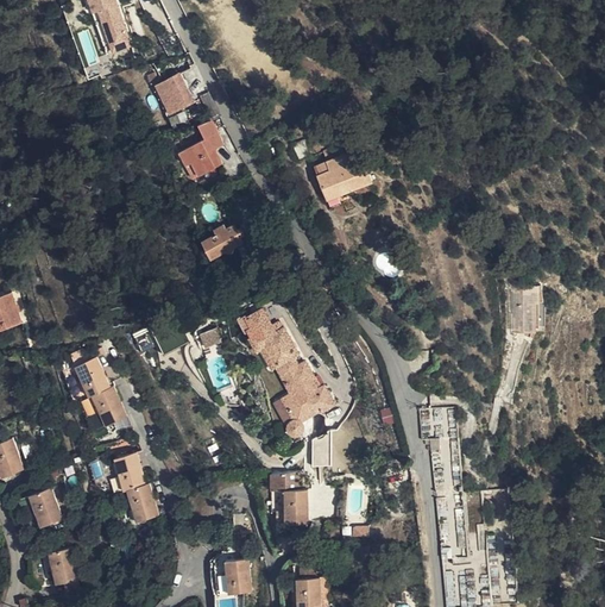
[(111,0),(82,0),(88,17),(95,14),(109,57),(128,50),(111,0)]
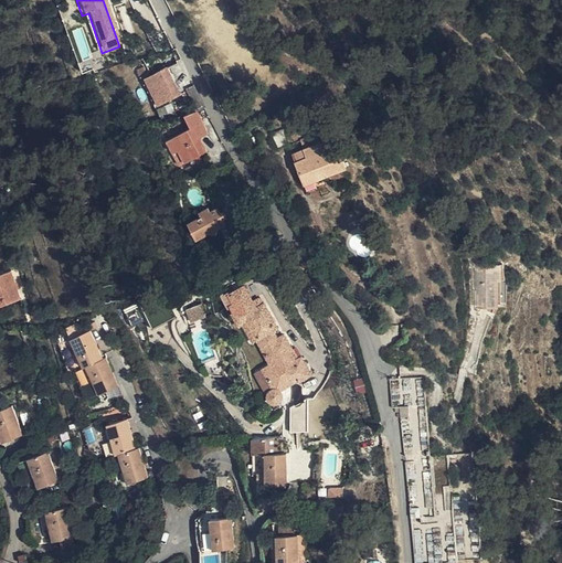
[(178,96),(168,76),(166,71),(150,78),(147,73),(144,75),(138,77),(154,108),(160,105),(178,96)]
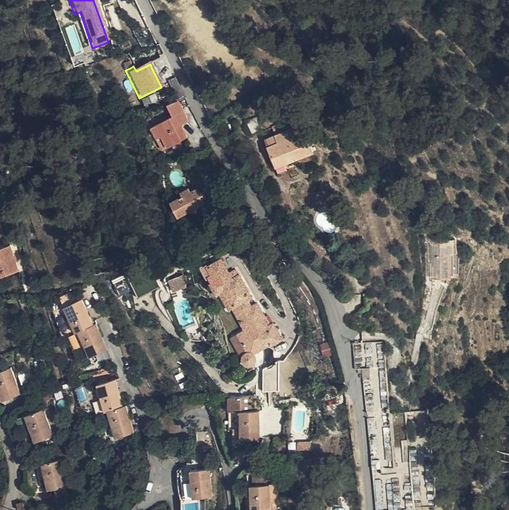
[(169,86),(167,81),(160,65),(152,69),(161,87),(162,89),(169,86)]
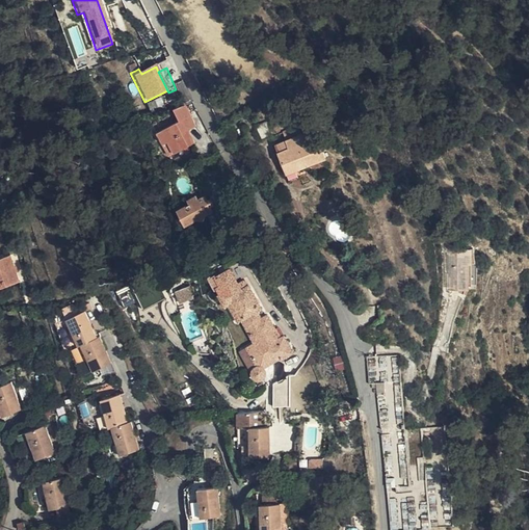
[(191,103),(180,81),(174,84),(176,89),(183,106),(184,106),(191,103)]
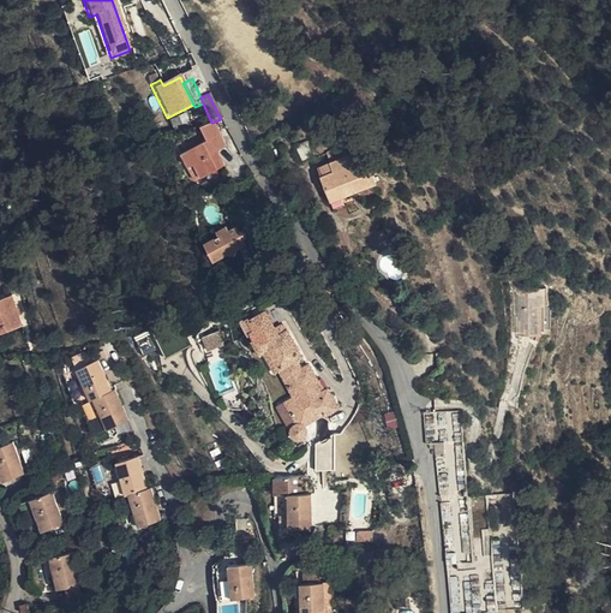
[(179,125),(174,114),(167,118),(172,129),(179,125)]
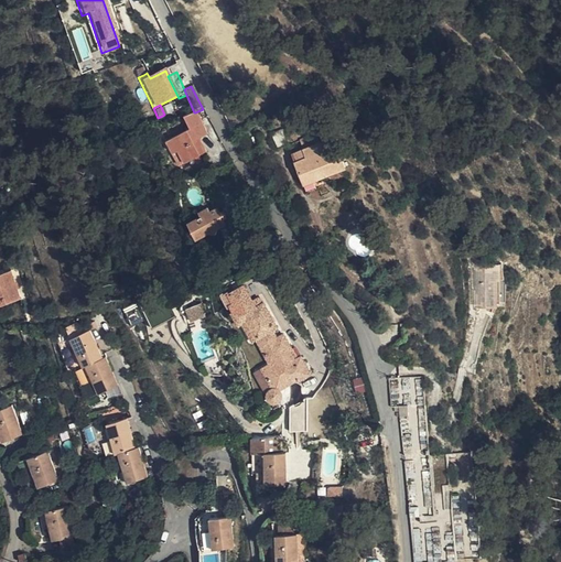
[(325,116),(319,106),(310,111),(316,121),(325,116)]
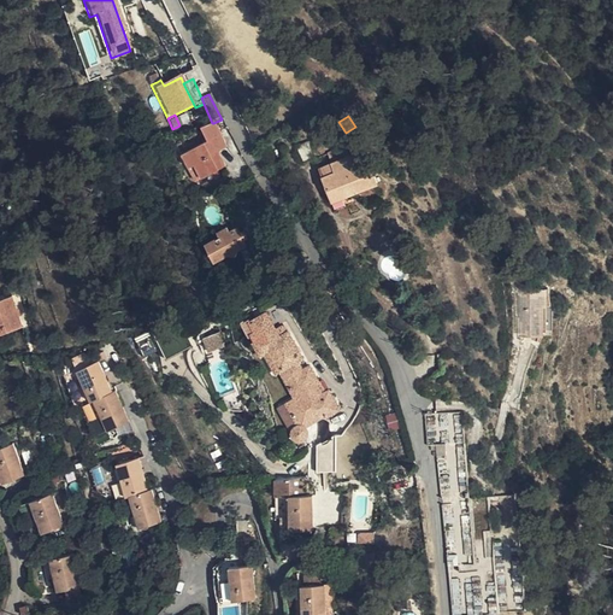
[(225,147),(213,123),(212,123),(199,128),(206,141),(181,154),(188,168),(193,165),(200,179),(224,167),(217,152),(225,147)]
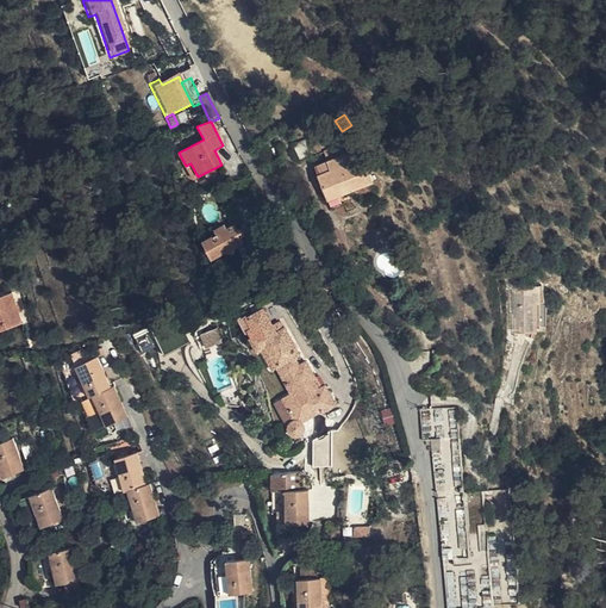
[(303,138),(289,143),(297,161),(308,156),(303,138)]
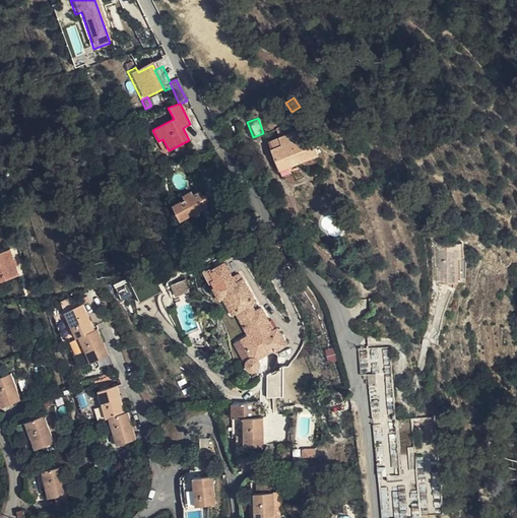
[(277,138),(292,133),(288,125),(274,130),(277,138)]
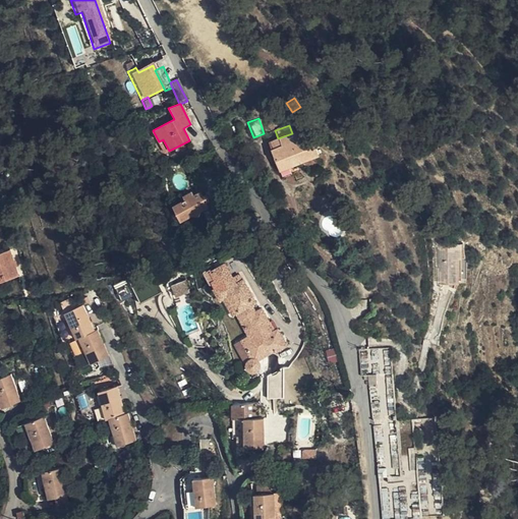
[(305,128),(292,133),(278,138),(268,142),(278,171),(287,168),(317,156),(305,128)]
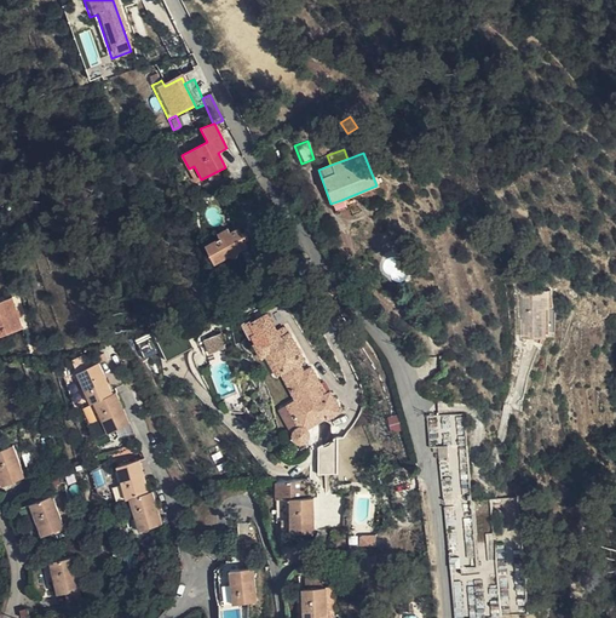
[(344,209),(341,200),(330,204),(334,212),(344,209)]
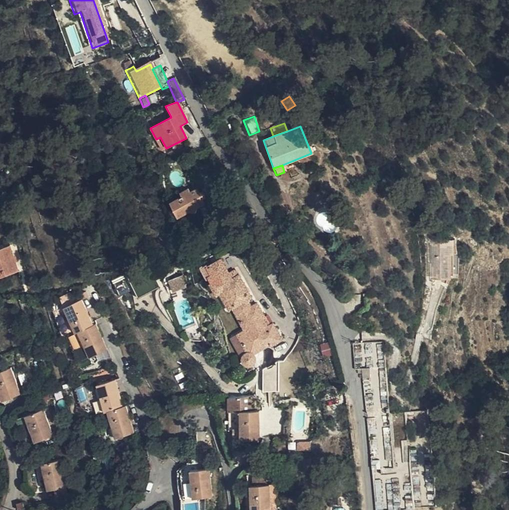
[(195,190),(193,191),(189,193),(183,192),(181,197),(170,202),(177,217),(188,212),(193,213),(195,208),(198,207),(202,205),(200,201),(204,199),(200,192),(197,193),(195,190)]
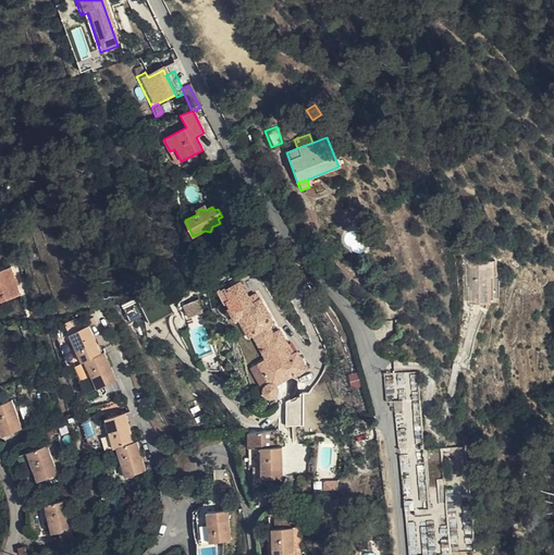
[(224,234),(220,223),(216,225),(220,236),(224,234)]
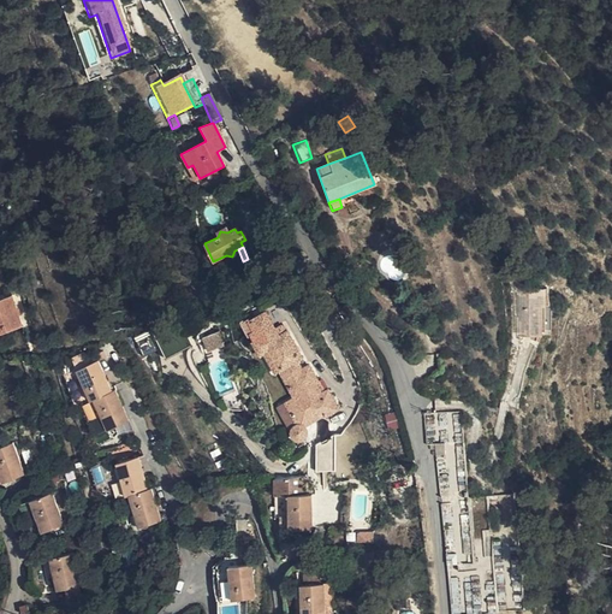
[(529,297),(520,297),(517,299),(516,335),(534,335),(535,308),(542,308),(546,308),(546,289),(529,295),(529,297)]
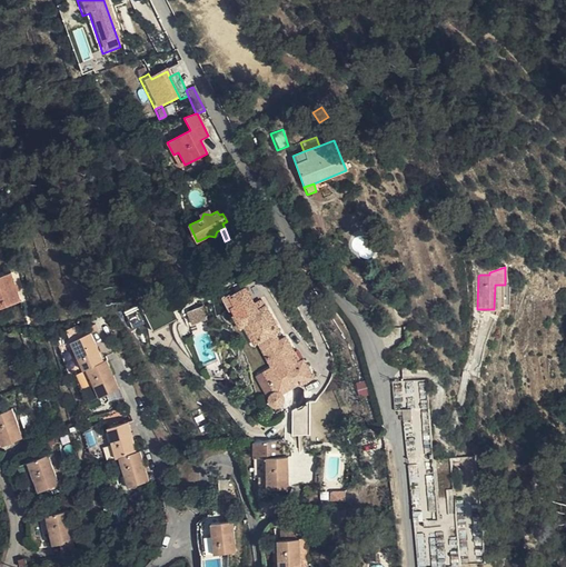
[(0,308),(18,304),(9,275),(0,277),(0,308)]
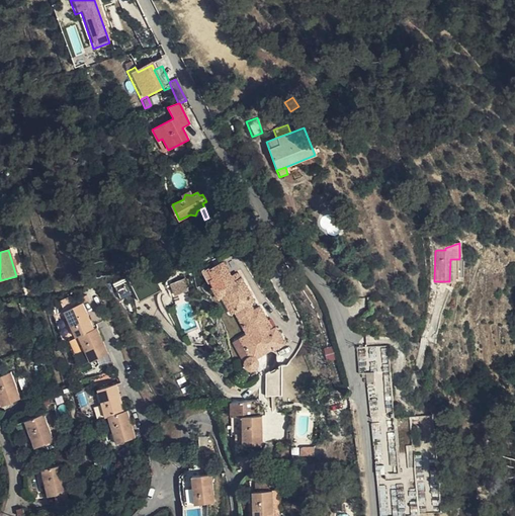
[(455,284),(456,259),(450,259),(449,281),(434,281),(434,284),(455,284)]
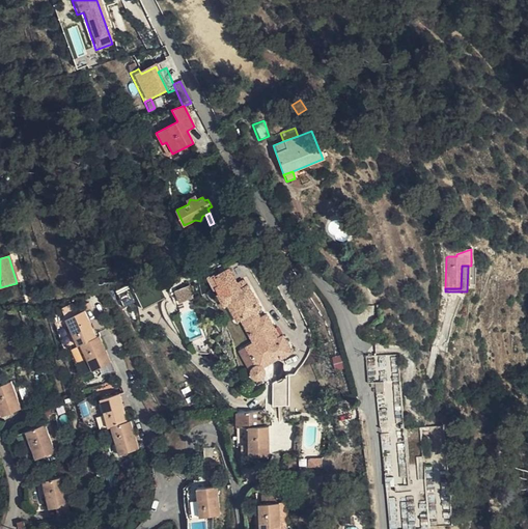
[(241,282),(235,285),(239,291),(244,288),(241,282)]
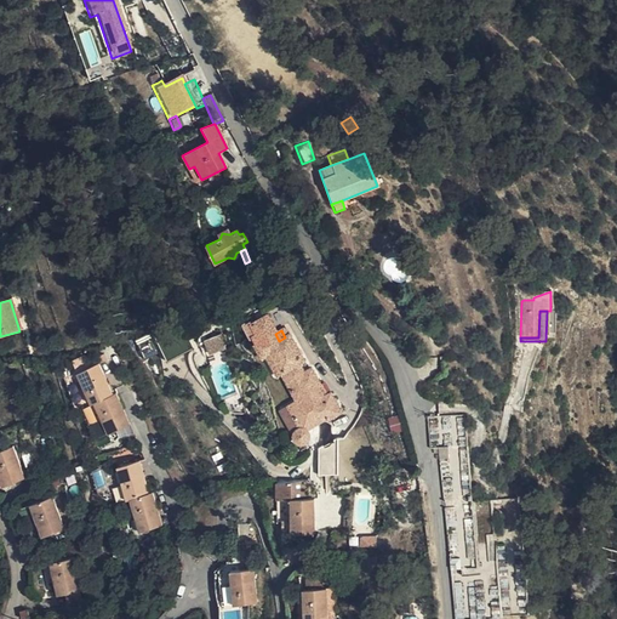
[(279,341),(275,334),(253,345),(261,358),(266,356),(269,355),(280,375),(295,402),(286,407),(298,427),(295,430),(292,433),(291,437),(293,442),(296,443),(300,444),(302,443),(306,442),(307,439),(308,436),(307,433),(306,430),(324,420),(326,421),(338,414),(327,395),(324,397),(321,399),(315,388),(318,387),(309,370),(302,374),(297,365),(301,363),(287,336),(285,338),(279,341)]
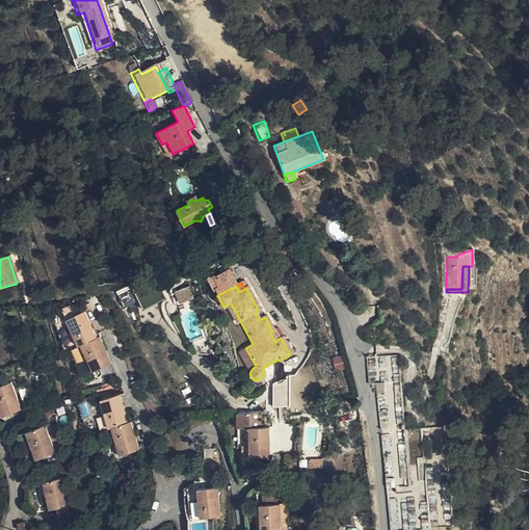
[(196,308),(192,298),(180,302),(183,313),(196,308)]
